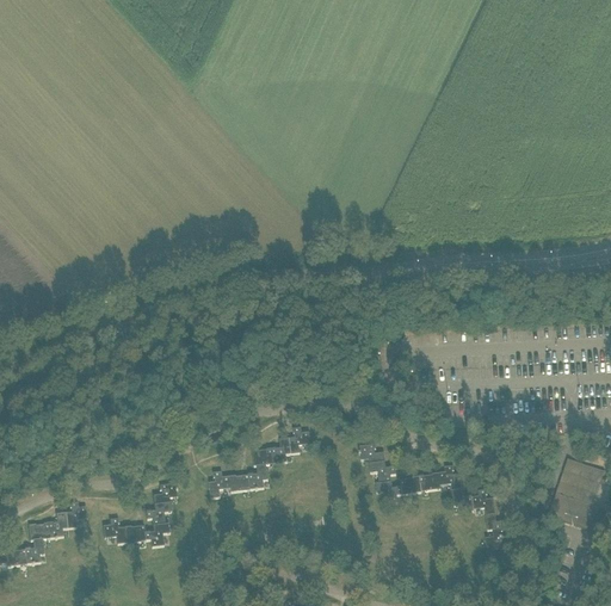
[(295,436),(289,436),(290,452),(300,451),(298,443),(310,441),(309,430),(302,431),(301,425),(292,426),(294,431),(295,431),(295,436)]
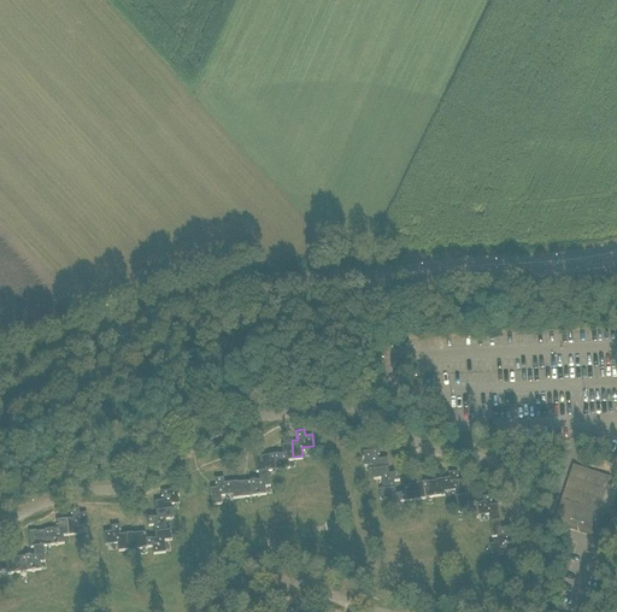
[(278,449),(274,449),(276,466),(281,465),(281,466),(283,466),(283,465),(289,464),(288,457),(293,457),(292,440),(282,441),(283,451),(278,451),(278,449)]
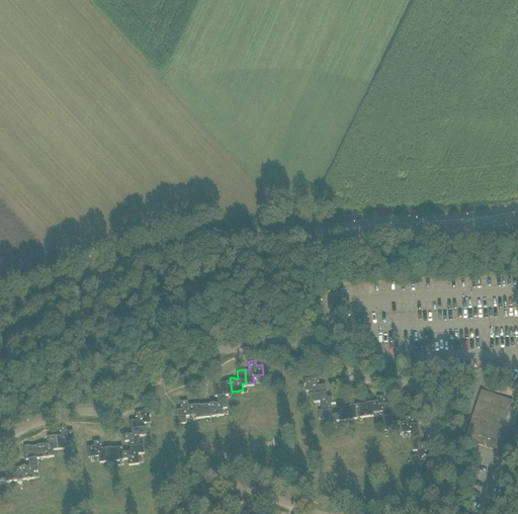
[(313,388),(313,391),(326,390),(326,381),(318,382),(318,379),(319,379),(318,374),(305,376),(306,387),(306,389),(313,388)]
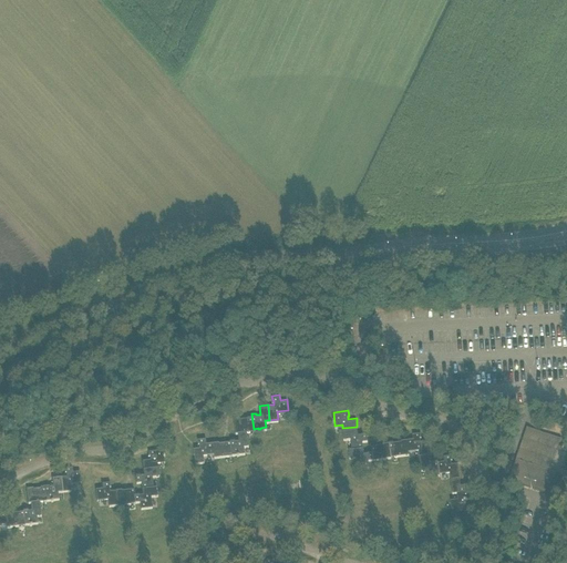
[(236,431),(238,431),(247,430),(254,429),(251,413),(248,415),(248,416),(240,417),(240,416),(234,416),(236,431)]
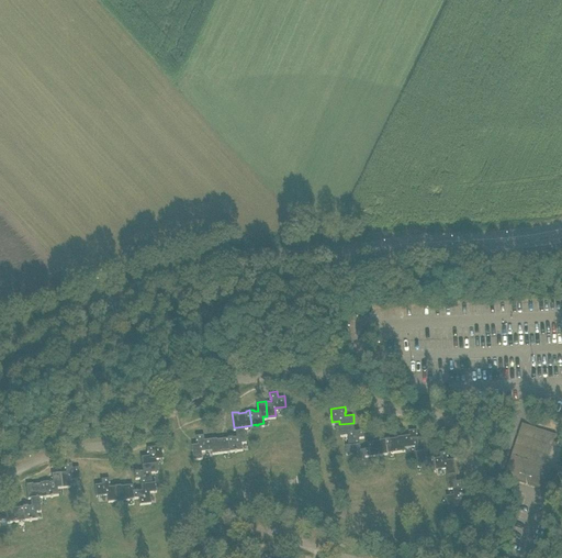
[(546,461),(555,432),(523,420),(512,452),(544,462),(546,461)]
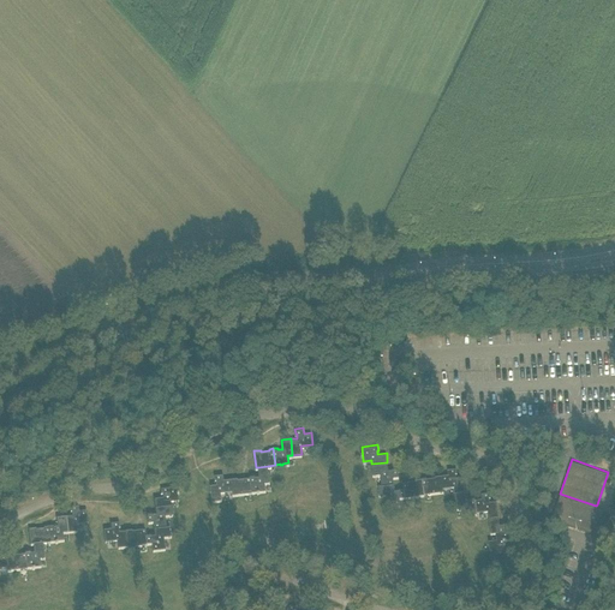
[(380,473),(381,484),(394,483),(393,476),(399,476),(398,467),(393,467),(393,468),(388,470),(387,462),(371,464),(372,474),(380,473)]
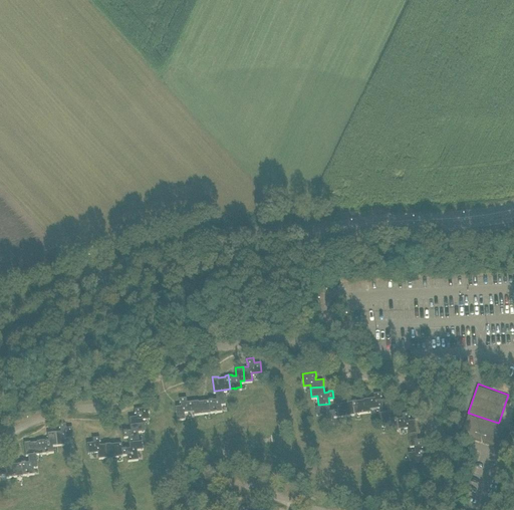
[(209,397),(209,398),(211,411),(215,410),(215,411),(217,411),(217,410),(222,409),(221,403),(225,402),(224,390),(216,391),(217,397),(213,398),(213,397),(209,397)]
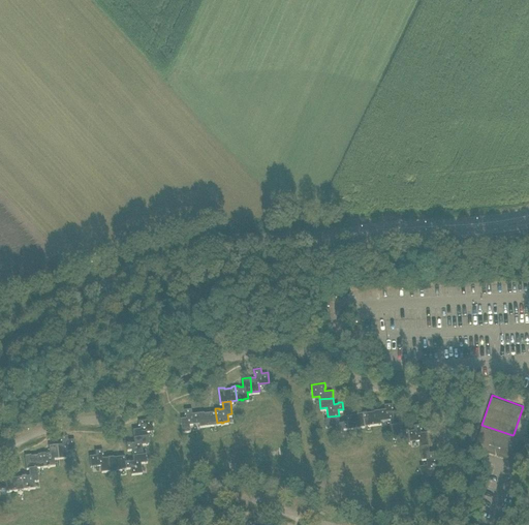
[(391,418),(392,423),(400,422),(398,409),(392,409),(392,406),(393,406),(393,401),(384,402),(385,407),(379,407),(381,419),(391,418)]
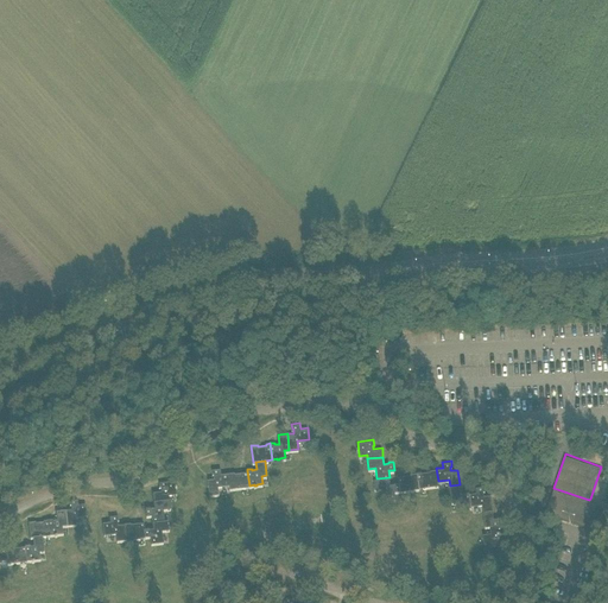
[(229,484),(228,471),(221,473),(221,468),(211,468),(213,474),(214,473),(214,477),(208,478),(209,490),(209,494),(219,493),(219,486),(229,484)]
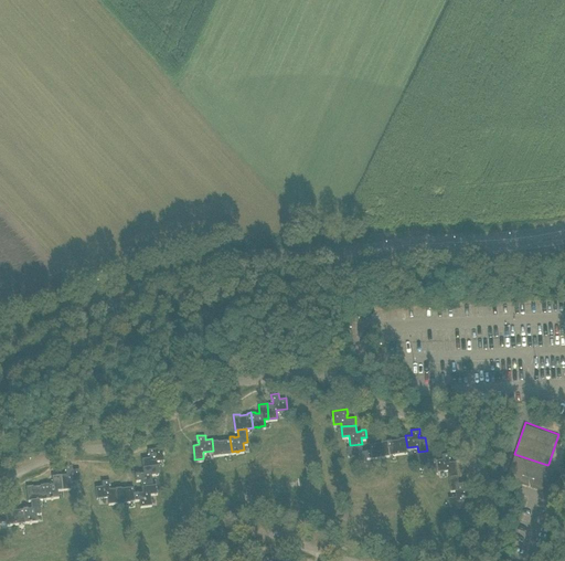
[(407,451),(407,447),(405,435),(400,436),(400,437),(392,438),(392,437),(387,438),(390,453),(407,451)]
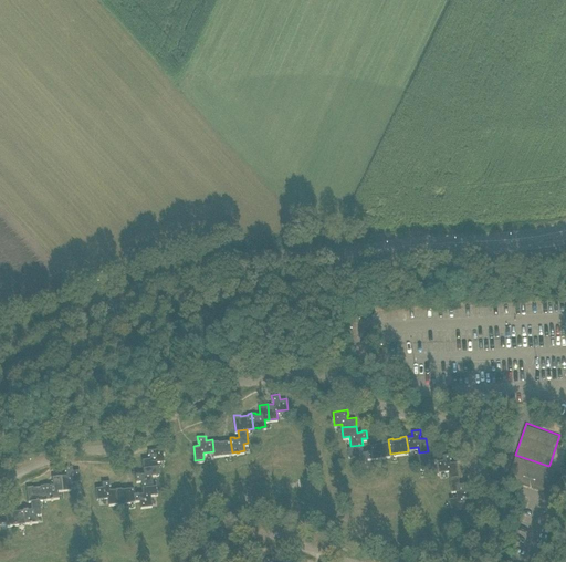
[(219,439),(212,439),(213,451),(213,455),(232,453),(230,438),(219,439)]
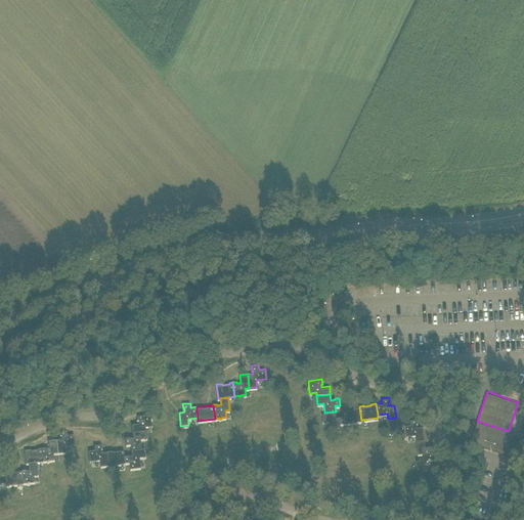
[(361,420),(359,406),(353,407),(354,408),(343,409),(343,416),(344,423),(361,421),(361,420)]
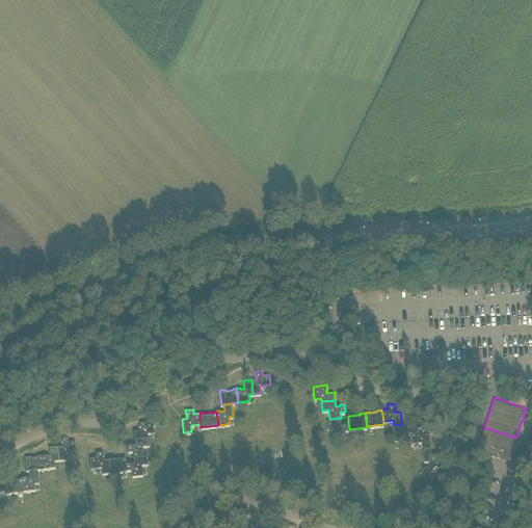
[(345,429),(349,429),(348,422),(345,422),(345,423),(342,424),(341,418),(329,419),(326,419),(327,428),(335,427),(336,438),(346,436),(345,429)]
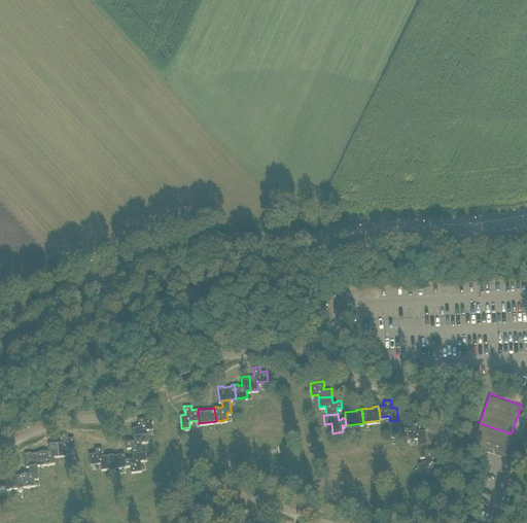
[(132,425),(133,433),(146,431),(146,428),(152,427),(152,425),(151,415),(137,417),(138,421),(139,421),(139,424),(132,425)]
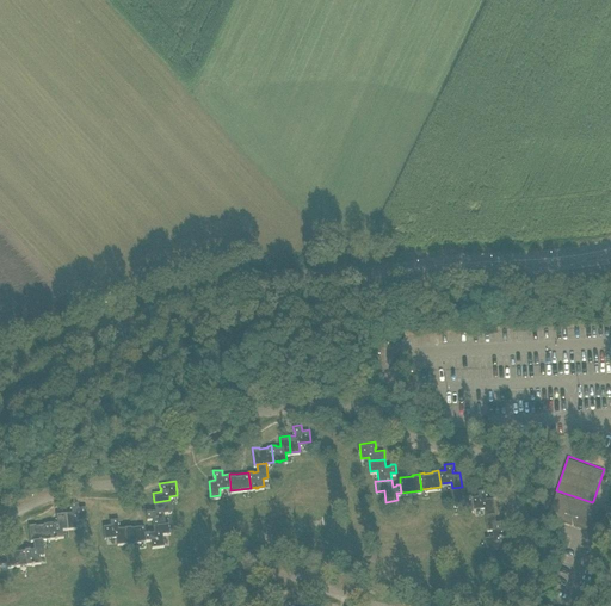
[(593,529),(602,506),(592,502),(556,490),(548,513),(569,520),(593,529)]
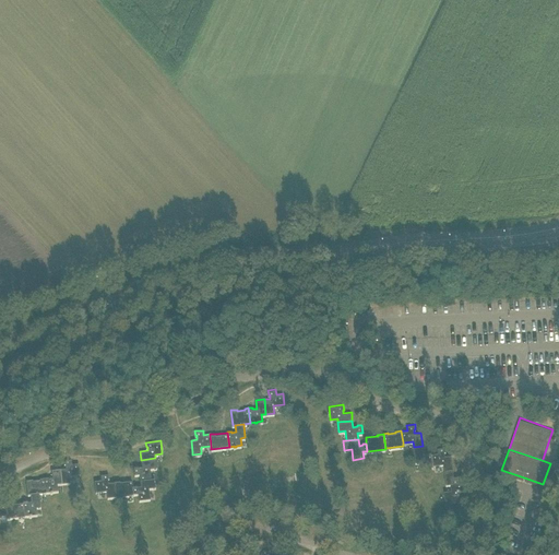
[(66,467),(59,468),(61,482),(70,481),(69,474),(80,472),(79,461),(72,462),(71,458),(63,459),(63,463),(64,463),(66,467)]
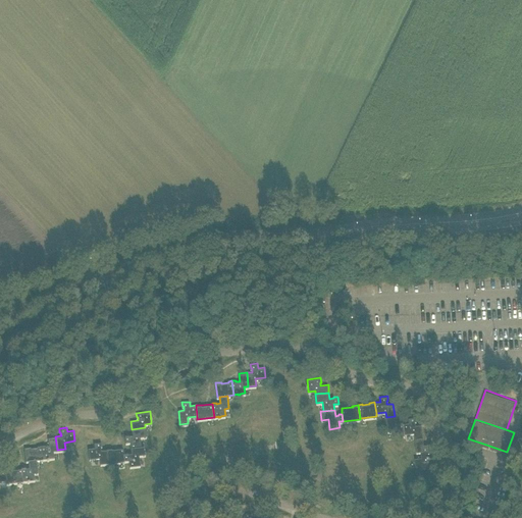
[(129,442),(131,447),(141,446),(140,436),(146,435),(145,427),(132,429),(133,435),(128,435),(128,434),(124,434),(125,442),(129,442)]
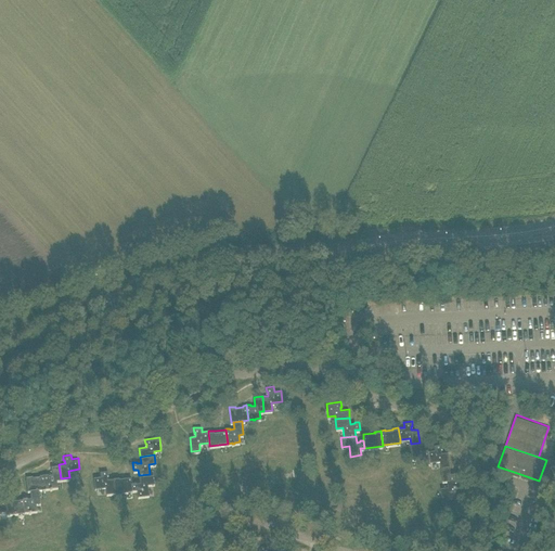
[(48,473),(43,473),(46,487),(50,487),(50,488),(52,488),(51,487),(57,486),(56,479),(61,478),(59,464),(51,465),(52,473),(48,474),(48,473)]
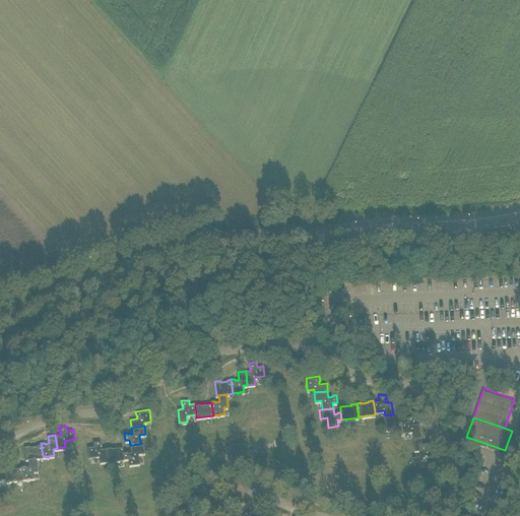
[(518,454),(519,447),(519,438),(513,436),(508,450),(511,451),(518,454)]
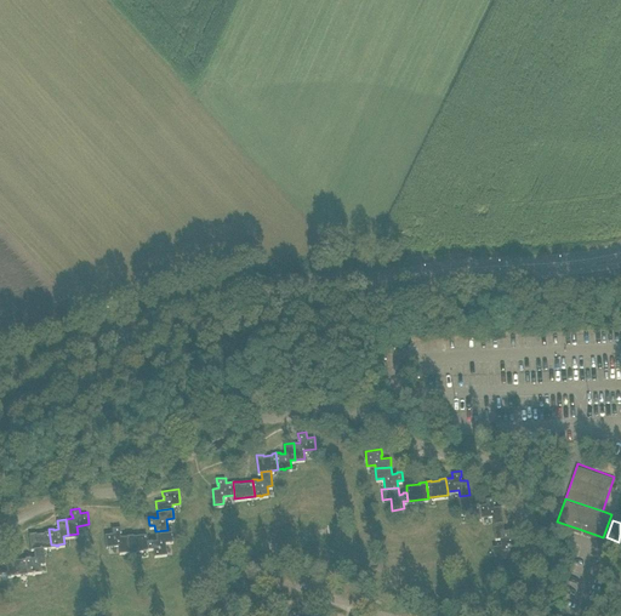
[(119,551),(129,549),(126,534),(120,534),(119,530),(121,530),(120,525),(112,526),(112,531),(106,532),(107,545),(118,543),(119,551)]
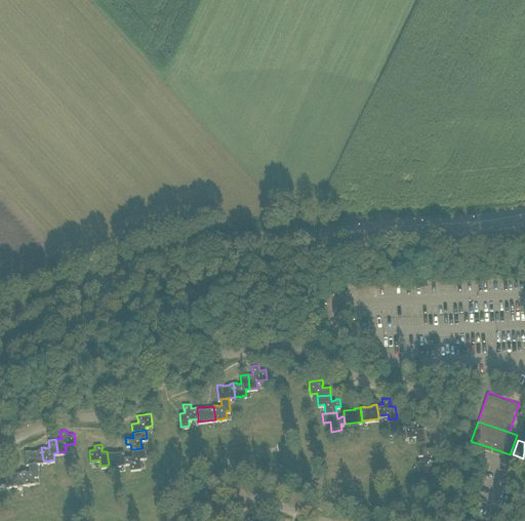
[(26,463),(28,463),(37,462),(43,461),(41,447),(37,448),(37,449),(31,450),(30,448),(25,449),(26,463)]
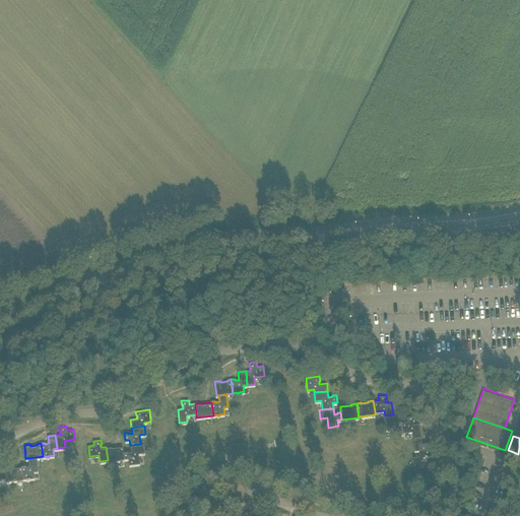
[(123,451),(124,458),(128,458),(129,464),(139,463),(138,453),(144,452),(143,444),(140,444),(130,445),(130,451),(127,452),(127,451),(123,451)]
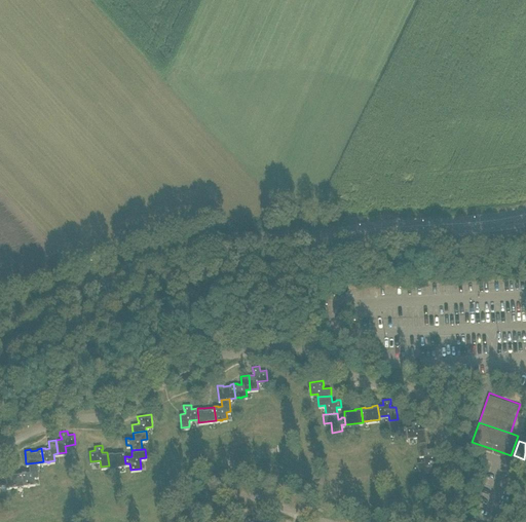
[(109,465),(125,463),(124,456),(124,451),(113,452),(113,451),(107,452),(109,465)]
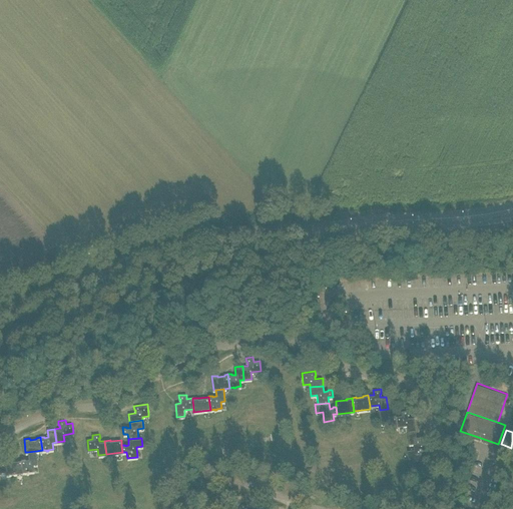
[(422,448),(414,449),(407,450),(410,467),(423,465),(422,459),(421,459),(420,452),(421,452),(421,450),(422,450),(422,449),(422,448)]
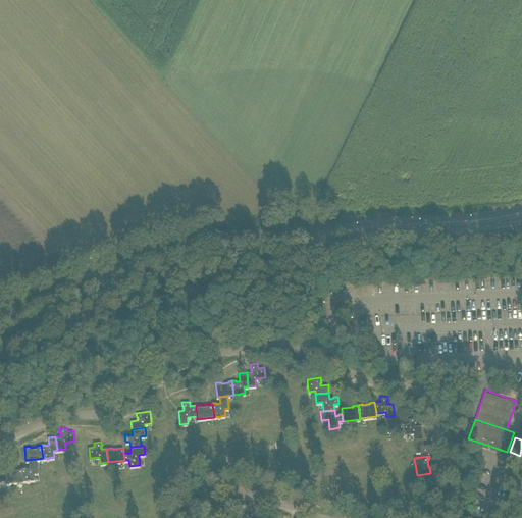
[(20,467),(21,468),(22,480),(27,480),(27,481),(29,480),(29,479),(35,479),(34,472),(38,472),(37,459),(28,460),(29,467),(25,467),(25,466),(20,467)]
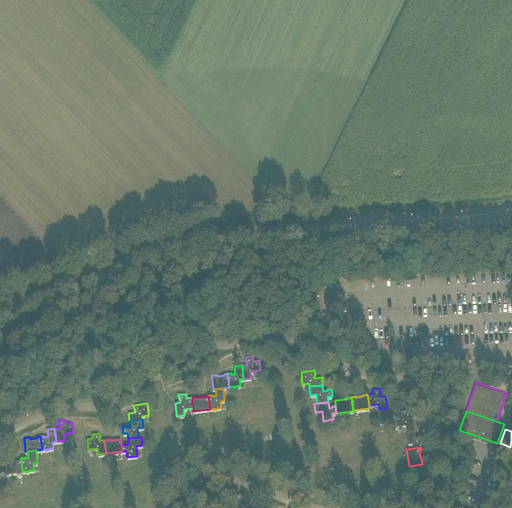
[(10,459),(4,460),(6,470),(6,473),(22,471),(21,459),(10,460),(10,459)]
